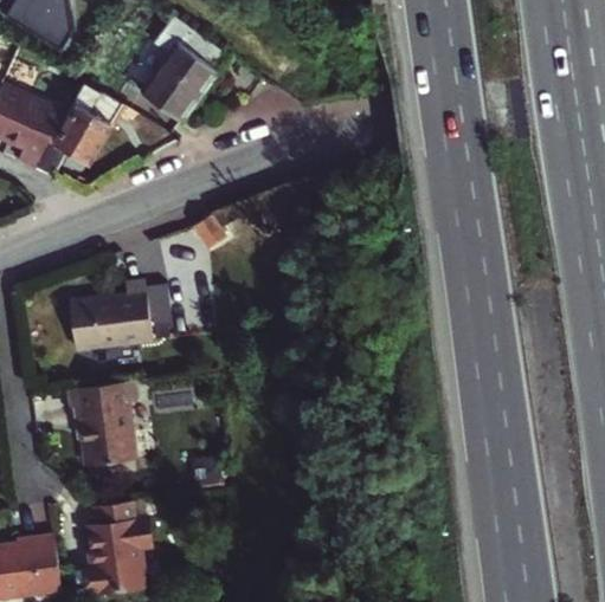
[(0,11),(63,49),(75,28),(69,0),(0,0),(0,11)]
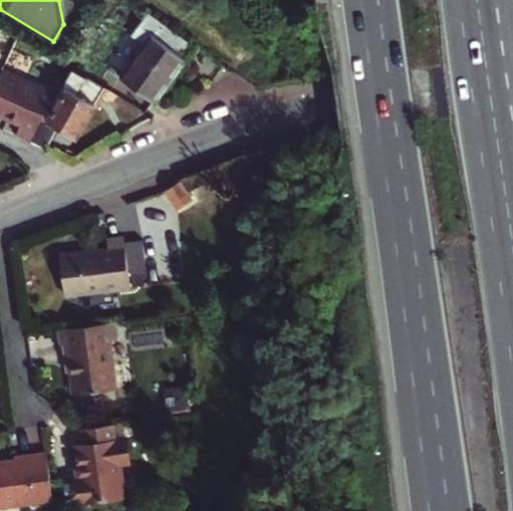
[(147,16),(131,39),(143,47),(119,79),(155,104),(196,48),(147,16)]
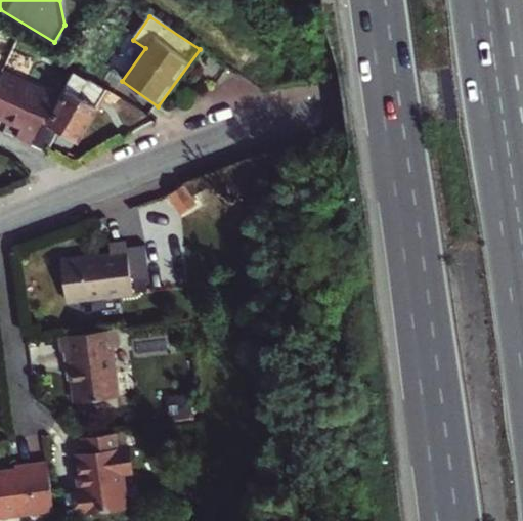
[(13,138),(31,146),(58,100),(2,73),(0,76),(0,119),(18,128),(13,138)]
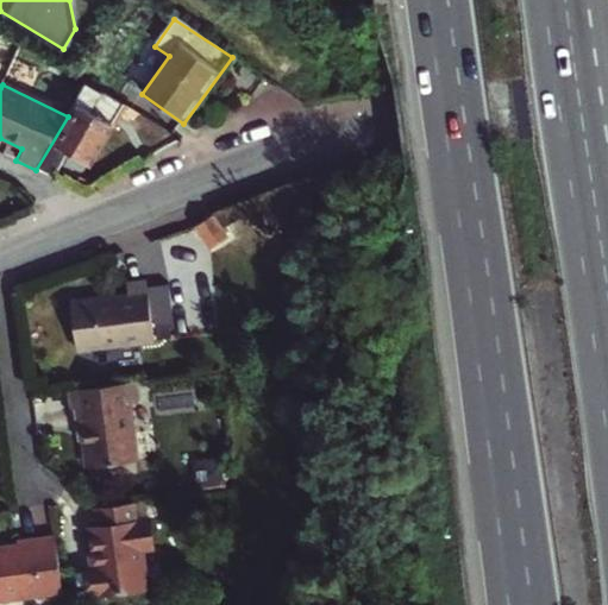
[(87,84),(68,117),(36,170),(55,178),(70,153),(88,164),(125,106),(116,101),(113,100),(87,84)]
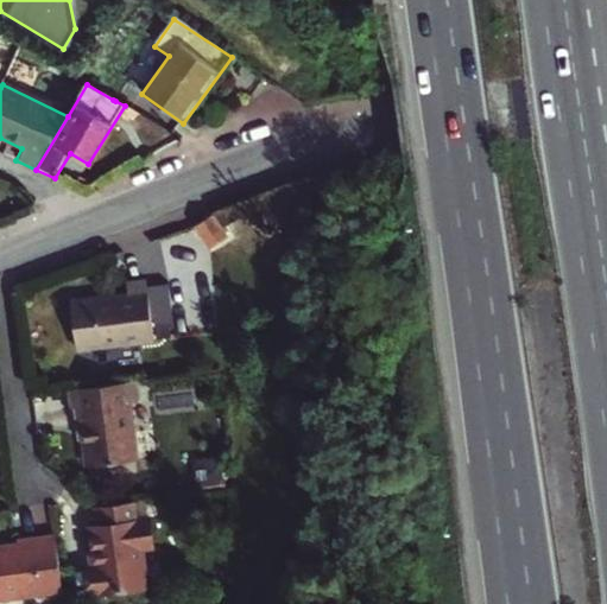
[(214,215),(193,227),(208,252),(228,240),(214,215)]
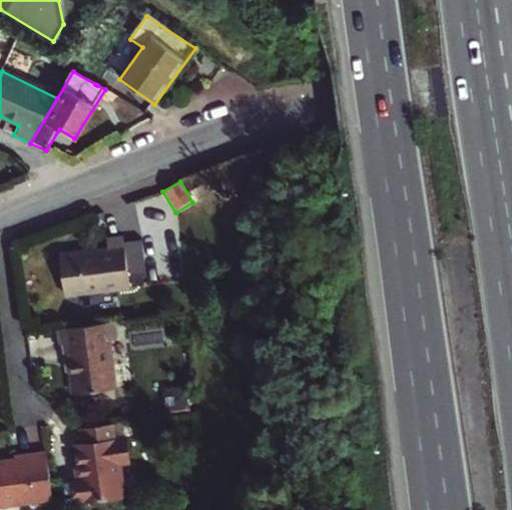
[(107,240),(108,251),(60,258),(64,298),(130,289),(124,238),(107,240)]
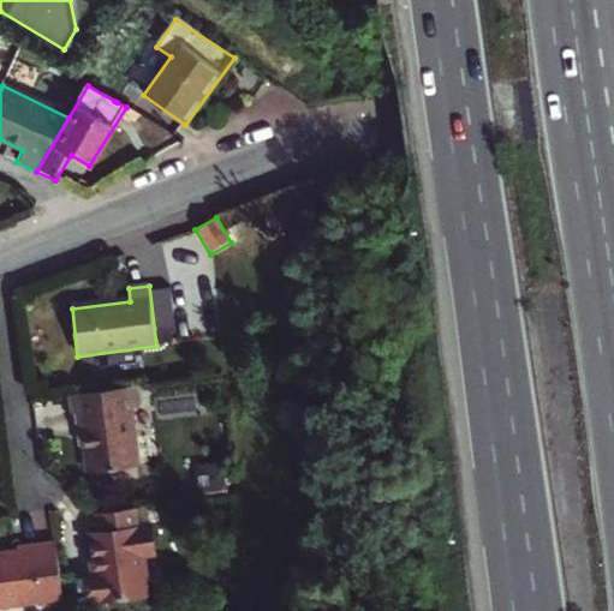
[(83,413),(88,447),(90,474),(138,468),(131,407),(143,406),(141,387),(72,396),(73,414),(77,414),(83,413)]
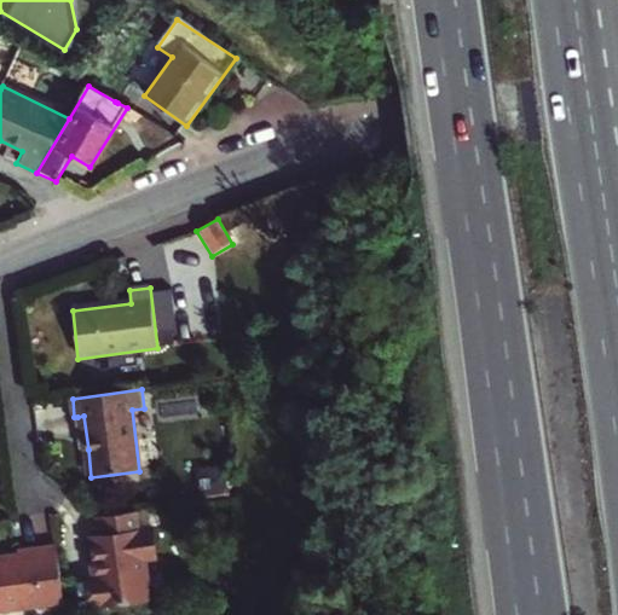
[(84,416),(78,417),(81,450),(88,450),(84,416)]
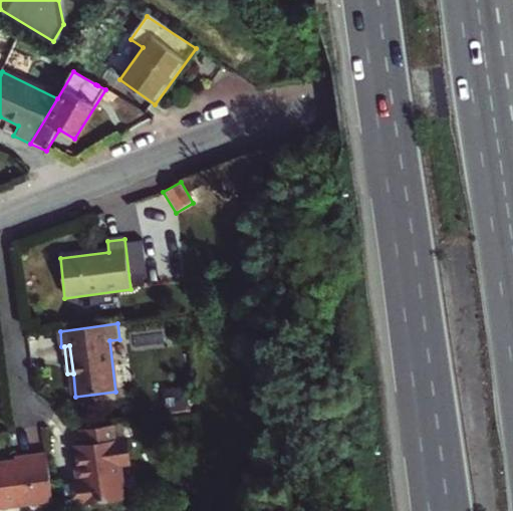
[(80,482),(75,483),(79,506),(125,500),(120,466),(131,465),(127,441),(117,442),(115,426),(81,431),(83,447),(76,448),(78,465),(80,482)]
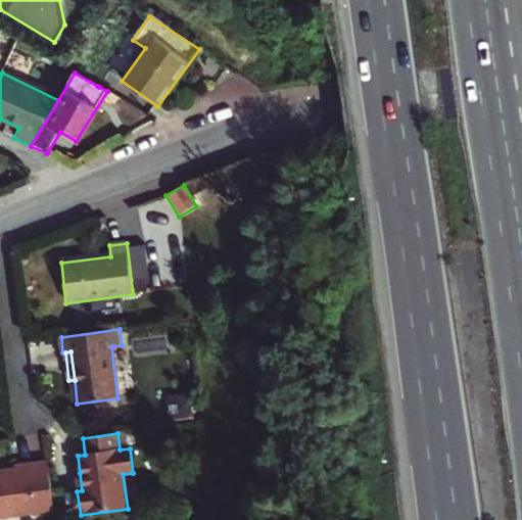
[(0,518),(54,512),(47,463),(12,466),(13,471),(0,473),(0,518)]
